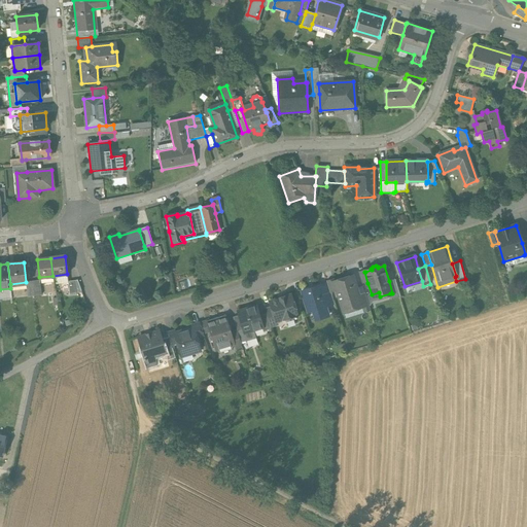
[(364,272),(365,272),(364,271),(358,272),(361,284),(367,283),(364,272)]
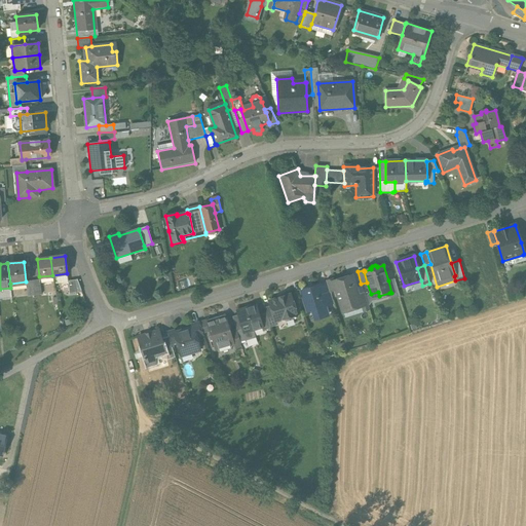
[(358,294),(352,275),(350,275),(347,274),(343,275),(342,278),(333,280),(332,282),(335,291),(341,311),(361,305),(362,305),(358,294)]
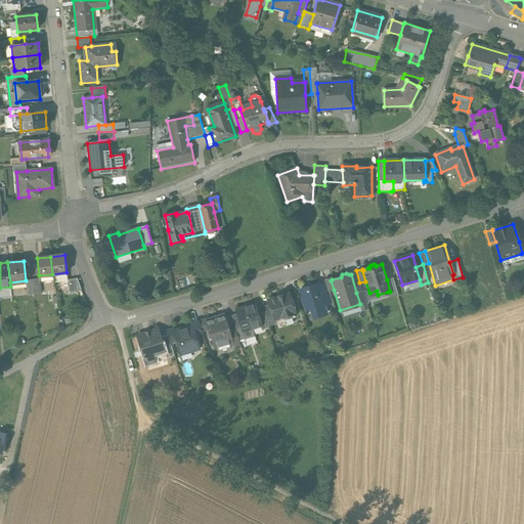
[(324,281),(328,291),(334,290),(331,280),(332,279),(332,277),(324,279),(324,281)]
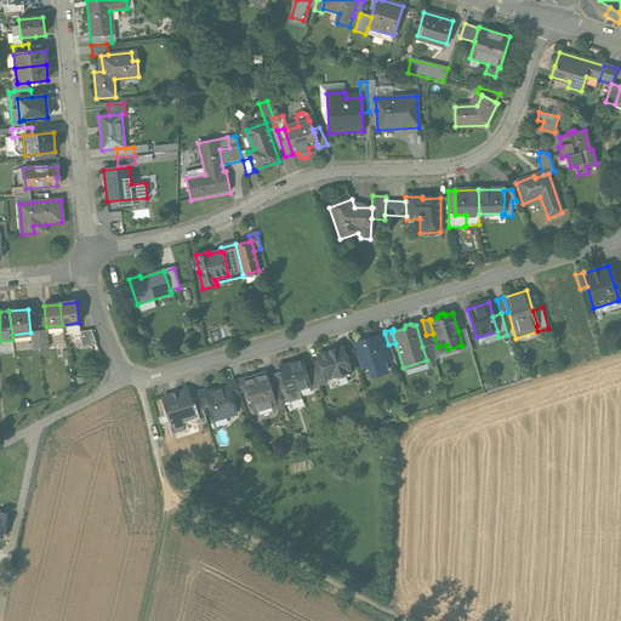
[(465,330),(459,331),(462,346),(460,346),(461,353),(472,351),(465,330)]
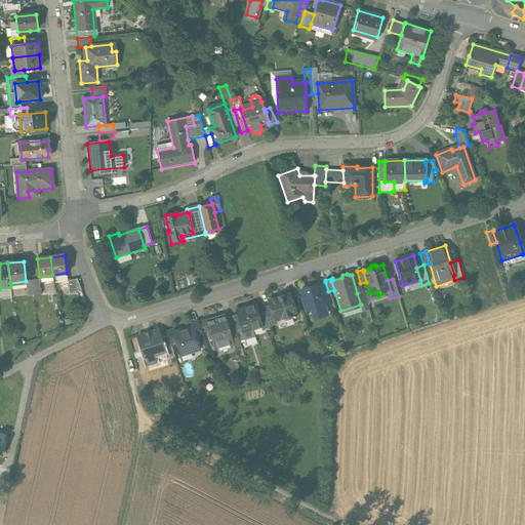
[(40,280),(33,281),(34,295),(42,294),(40,280)]
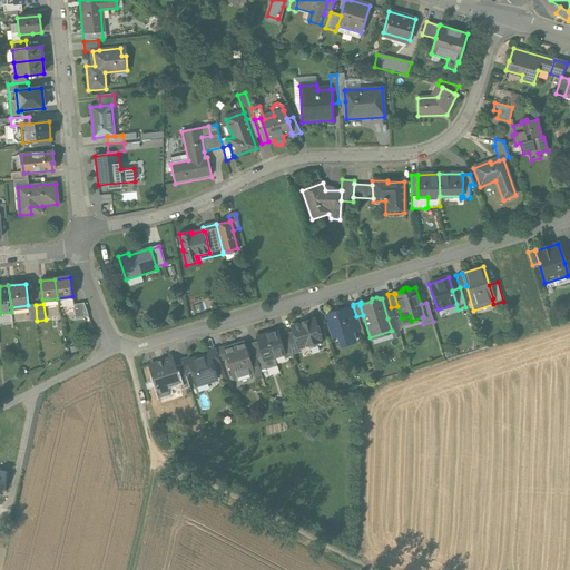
[(81,304),(74,304),(75,318),(82,317),(81,304)]
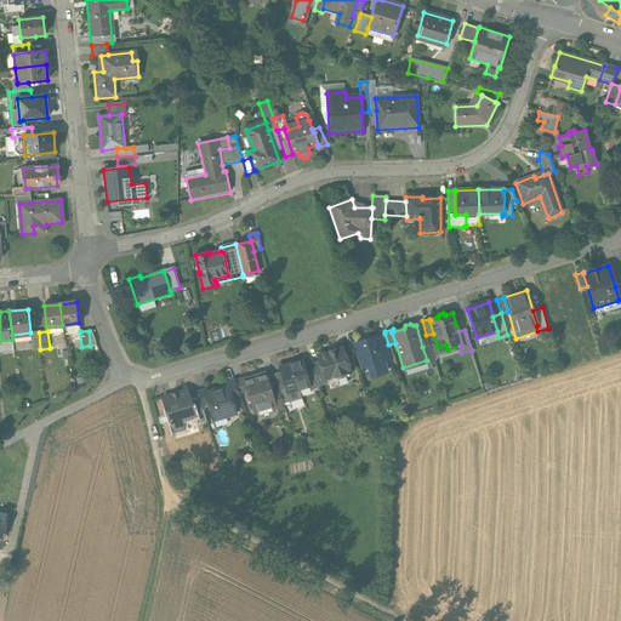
[(39,332),(30,332),(32,335),(30,335),(32,351),(40,349),(39,332)]
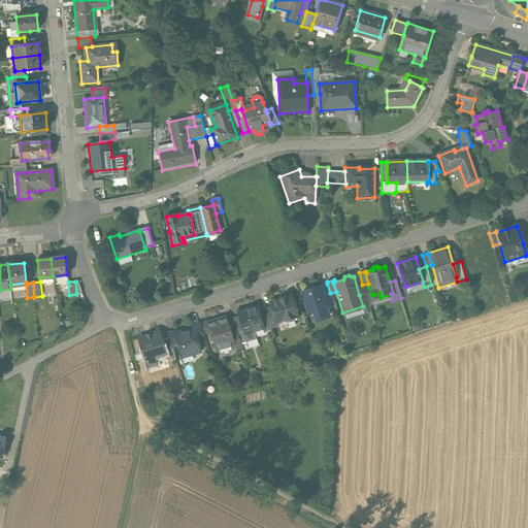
[(320,287),(325,304),(333,301),(330,293),(327,284),(320,287)]
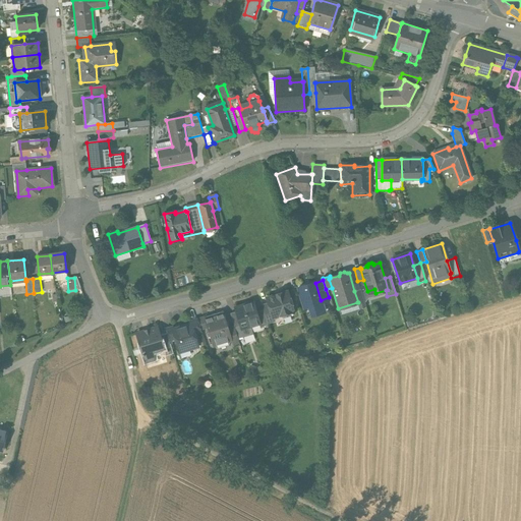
[(315,283),(298,288),(304,308),(309,306),(309,309),(317,306),(316,304),(322,302),(321,300),(315,283)]
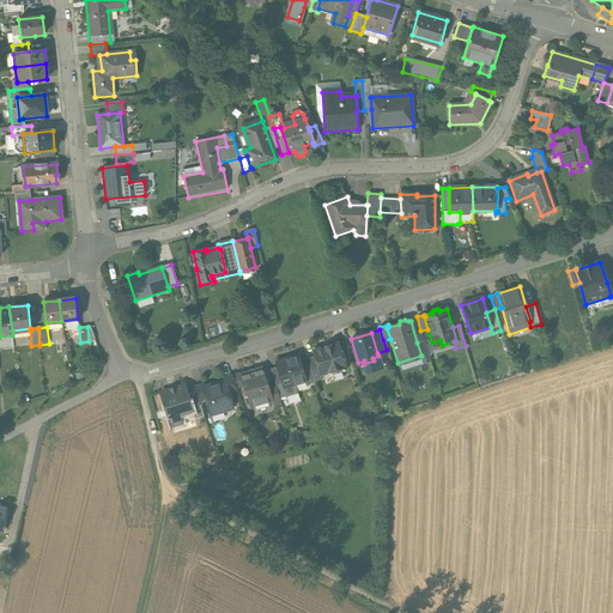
[(424,341),(417,343),(422,356),(420,356),(423,364),(430,362),(424,341)]
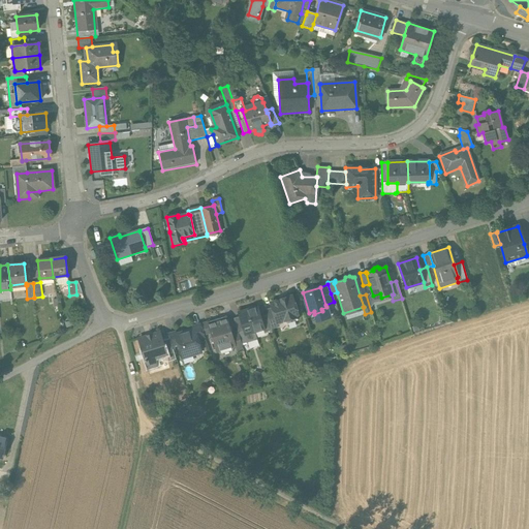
[(299,320),(296,310),(291,298),(291,297),(271,303),(273,309),(278,323),(283,321),(287,323),(299,320)]
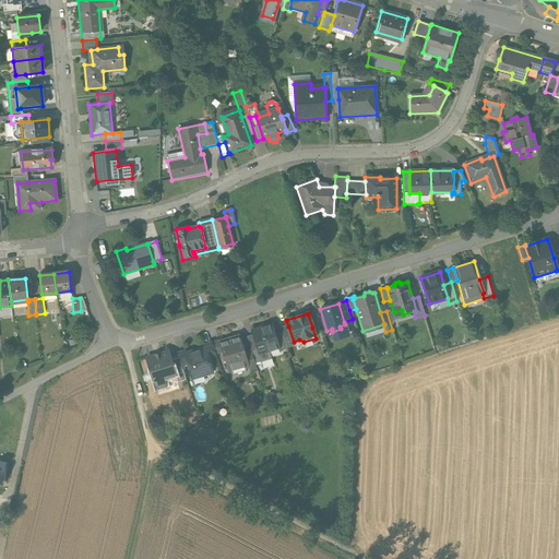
[(314,313),(308,314),(312,328),(318,325),(314,313)]
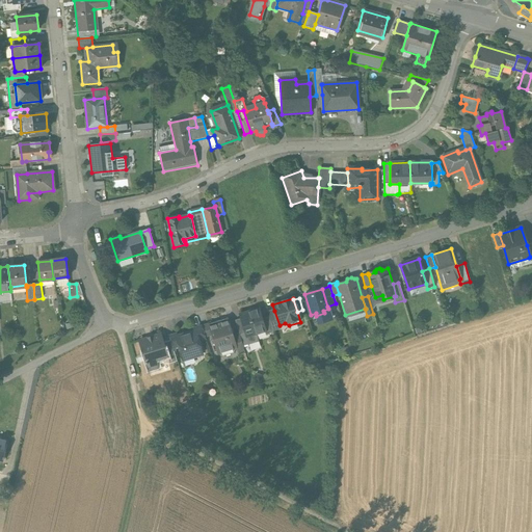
[(256,334),(265,330),(262,319),(259,309),(239,315),(241,318),(245,333),(248,344),(259,342),(256,334)]
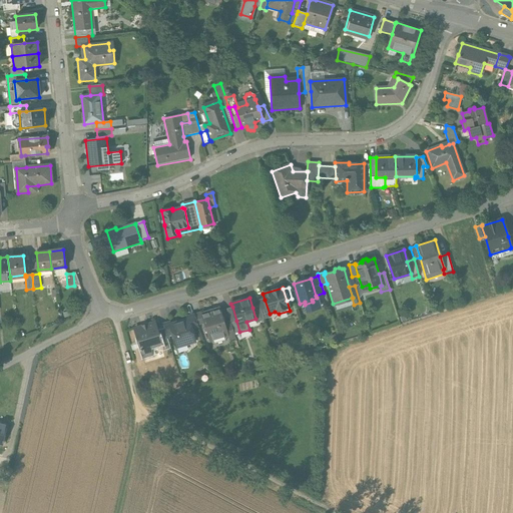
[(270,317),(270,314),(265,300),(258,302),(259,306),(263,319),(270,317)]
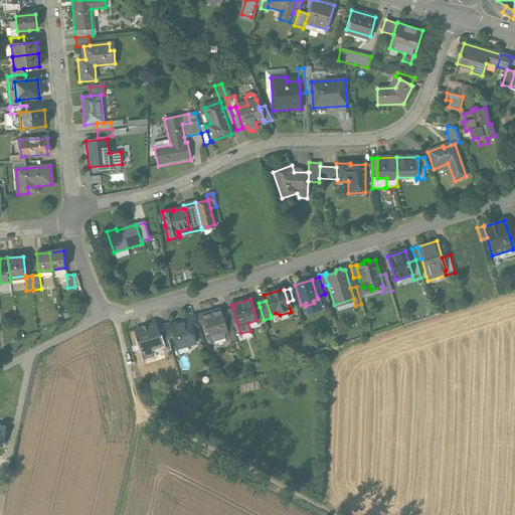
[(265,322),(264,320),(260,307),(253,309),(256,320),(258,324),(265,322)]
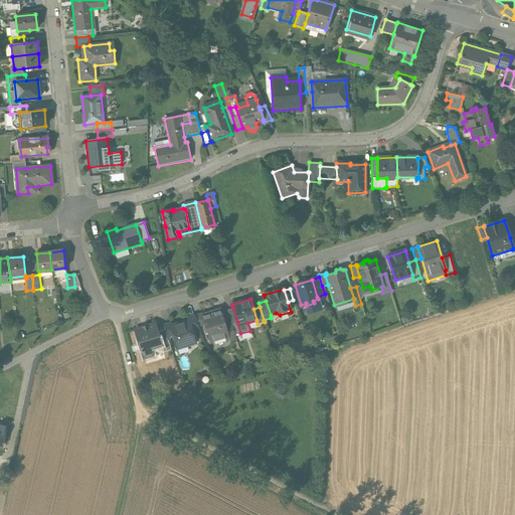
[(220,308),(201,314),(204,325),(210,343),(228,337),(229,337),(225,324),(220,308)]
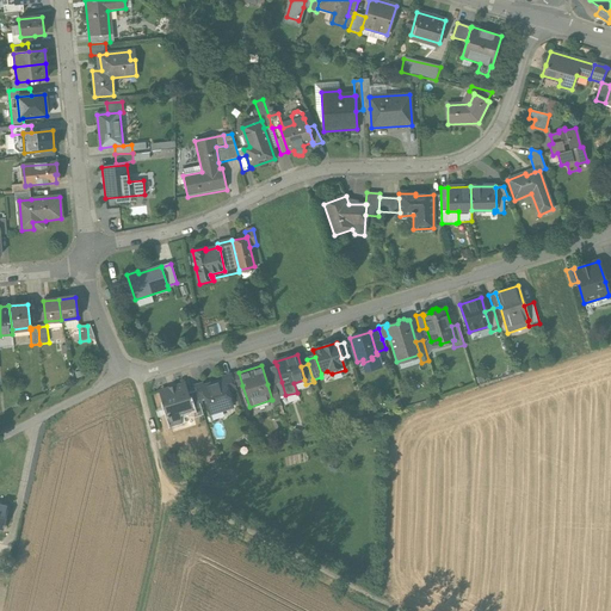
[(275,384),(282,382),(277,365),(270,368),(275,382),(275,384)]
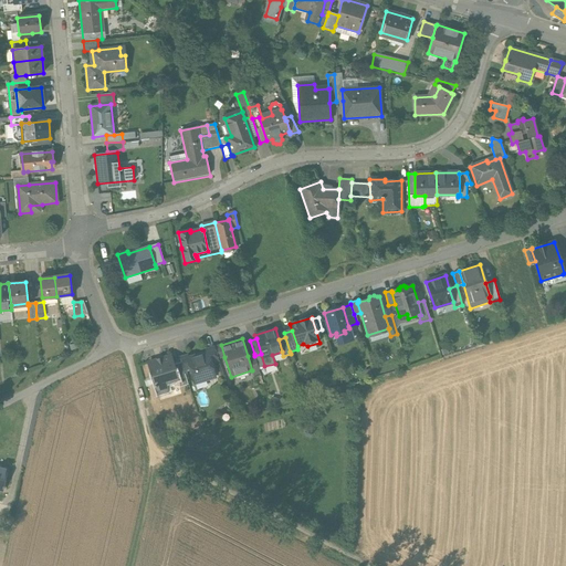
[(76,343),(66,346),(70,355),(80,352),(76,343)]
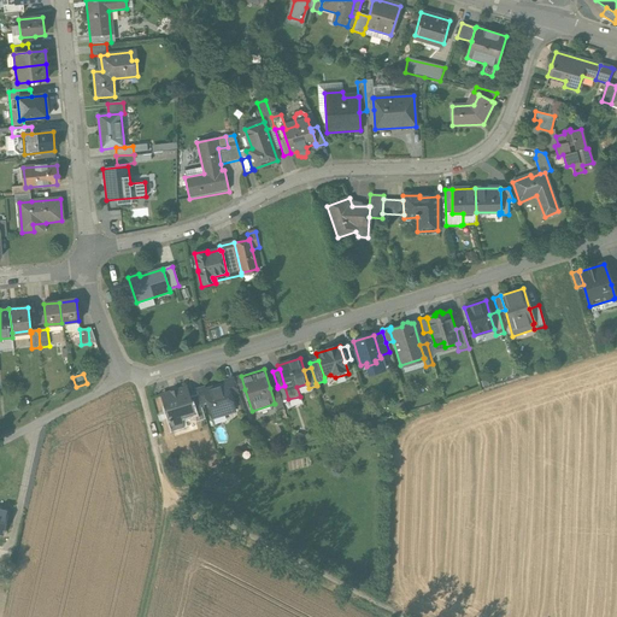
[(241,376),(234,378),(238,391),(245,389),(241,376)]
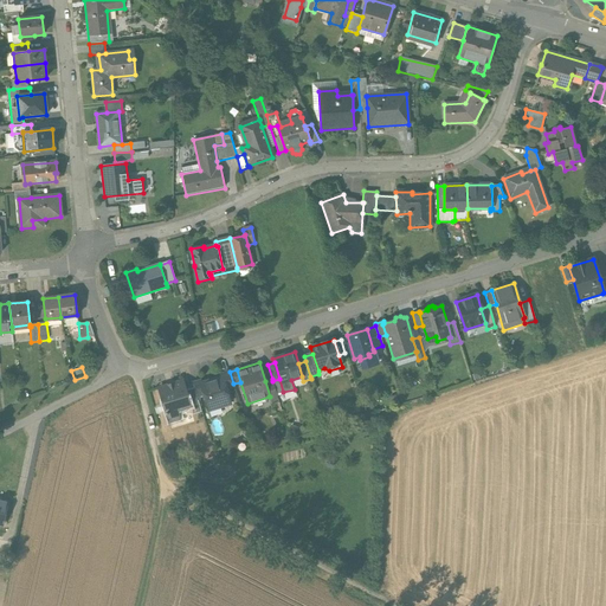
[(220,374),(221,376),(223,376),(226,389),(234,386),(233,384),(230,372),(220,374)]
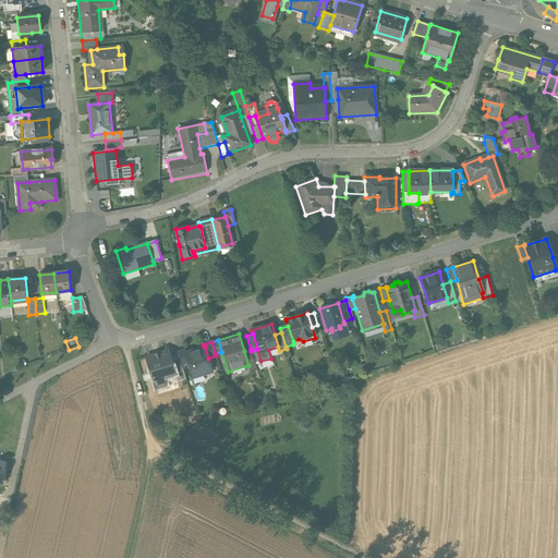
[(194,351),(185,353),(184,354),(187,362),(192,378),(203,375),(205,370),(211,368),(208,359),(205,347),(204,347),(194,350),(194,351)]
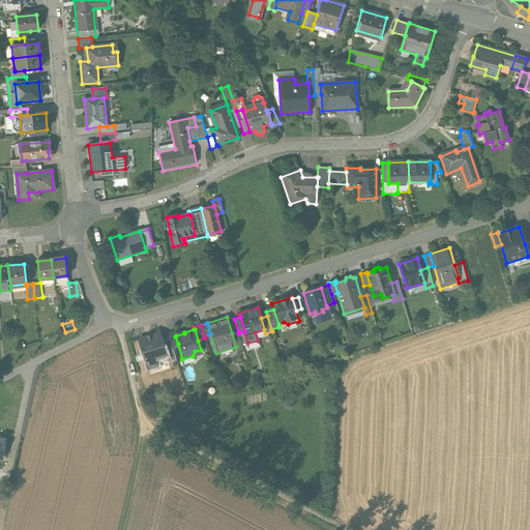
[(243,350),(238,333),(238,331),(232,333),(236,347),(235,347),(237,352),(243,350)]
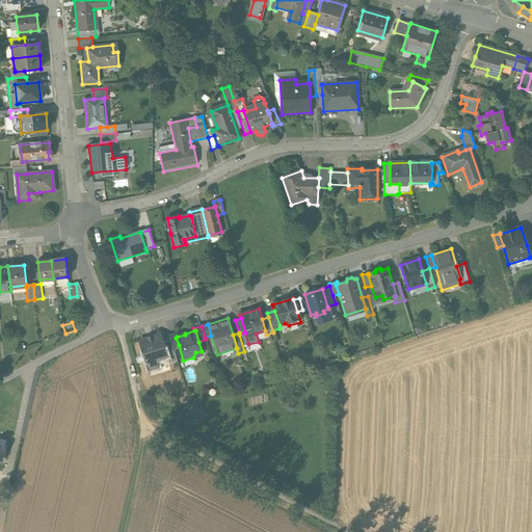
[(155,361),(166,356),(167,356),(162,343),(160,335),(139,341),(149,371),(157,368),(155,361)]
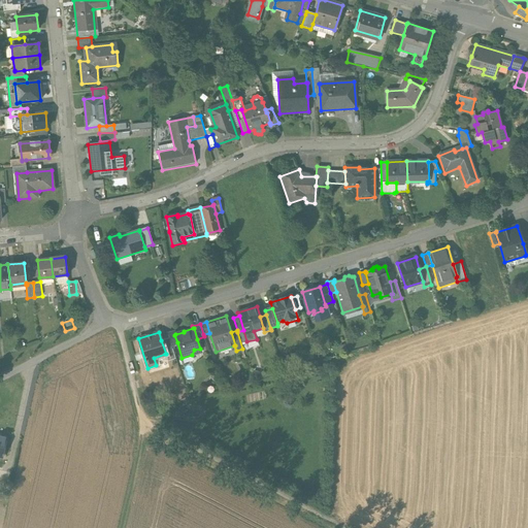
[(168,334),(169,338),(171,345),(175,344),(177,342),(174,335),(175,334),(174,332),(168,334)]
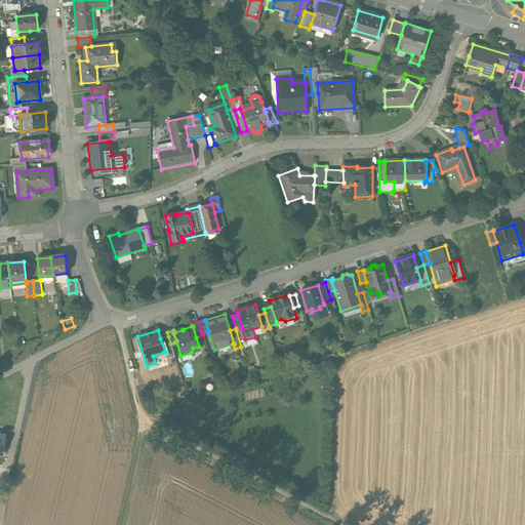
[(168,336),(160,338),(165,352),(164,352),(166,360),(174,357),(170,344),(168,336)]
